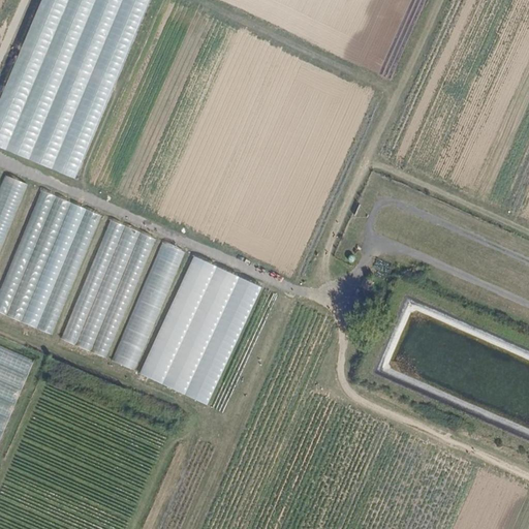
[(151,0),(41,0),(0,100),(0,148),(75,180),(151,0)]
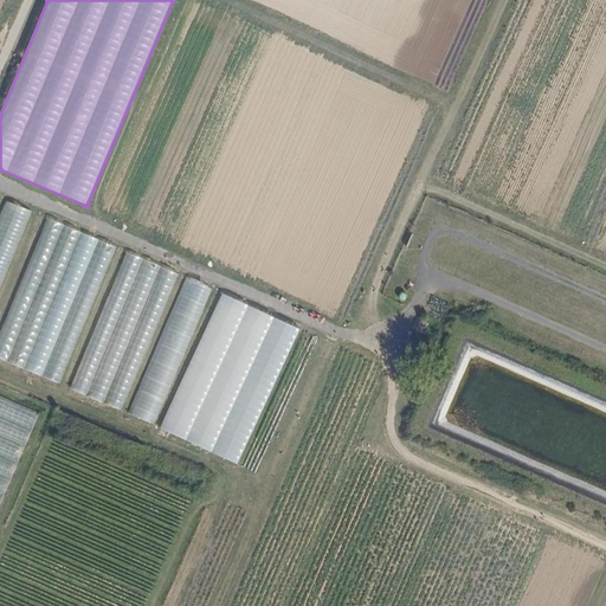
[(0,285),(31,211),(5,201),(0,211),(0,285)]
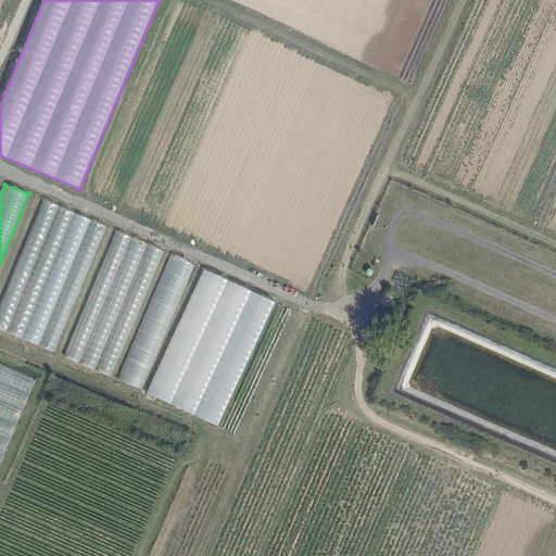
[(58,207),(41,201),(0,302),(0,331),(5,335),(58,207)]
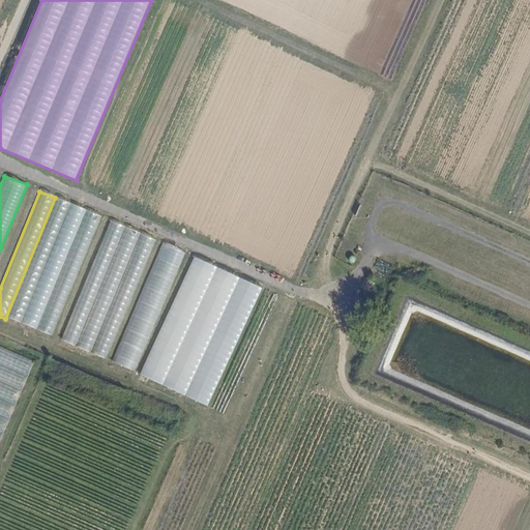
[(71,205),(55,198),(5,319),(22,325),(71,205)]
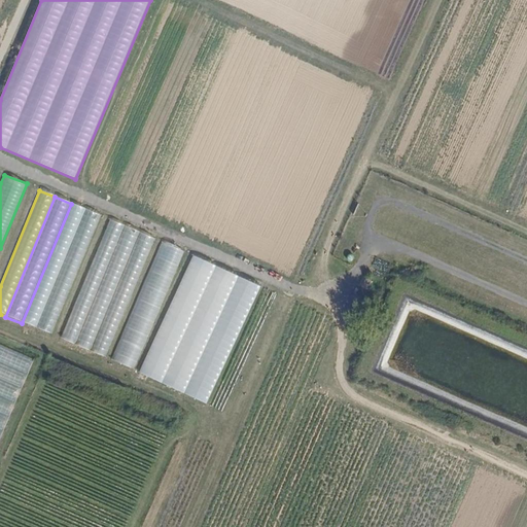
[(88,211),(71,204),(22,323),(37,329),(88,211)]
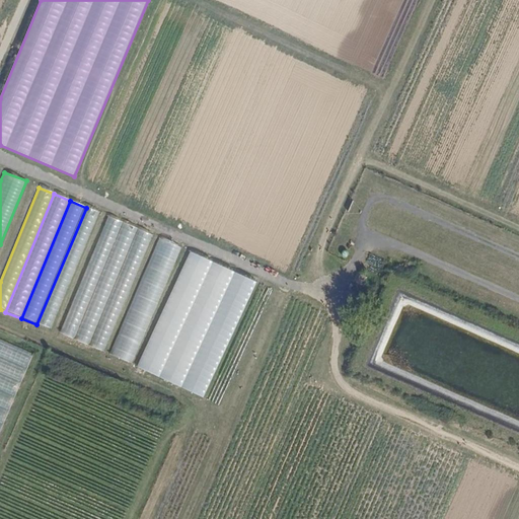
[(51,330),(99,214),(86,208),(36,324),(51,330)]
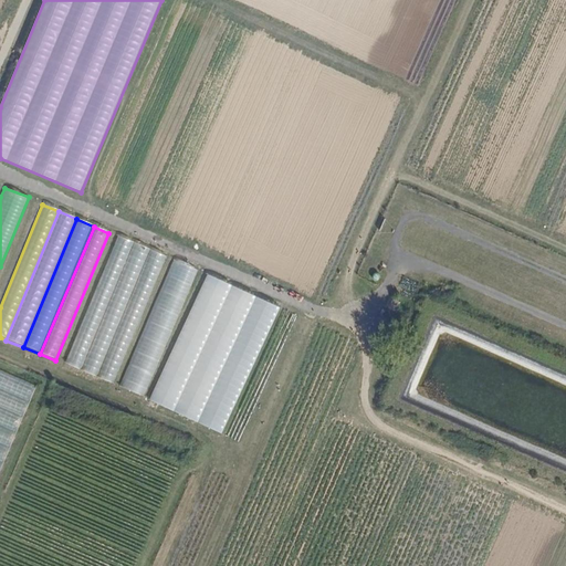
[(80,370),(134,243),(118,237),(65,364),(80,370)]
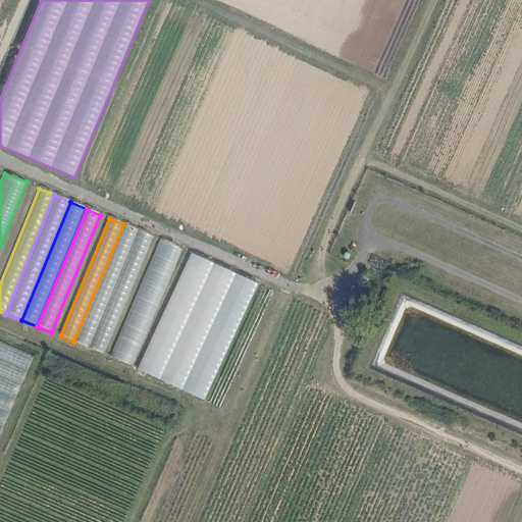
[(139,231),(123,224),(73,342),(90,348),(139,231)]
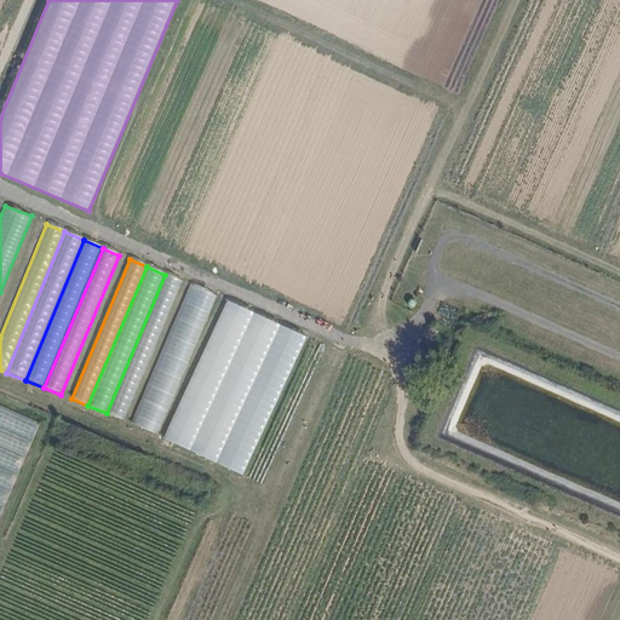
[(124,420),(182,282),(165,275),(107,413),(124,420)]
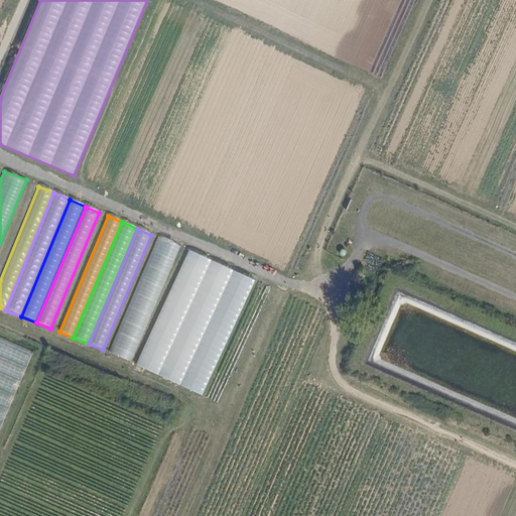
[(180,248),(157,238),(108,352),(130,362),(180,248)]
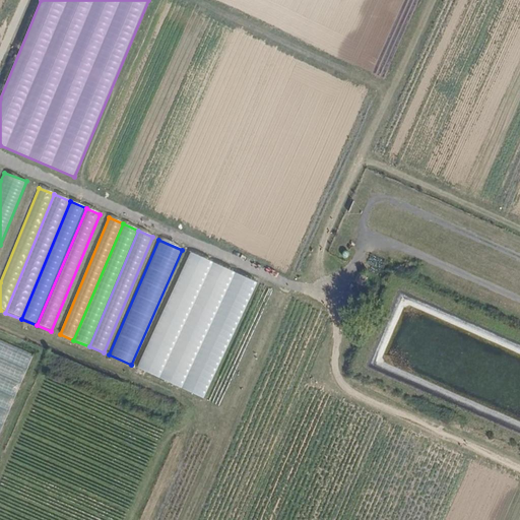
[(160,379),(214,265),(190,253),(136,368),(160,379)]
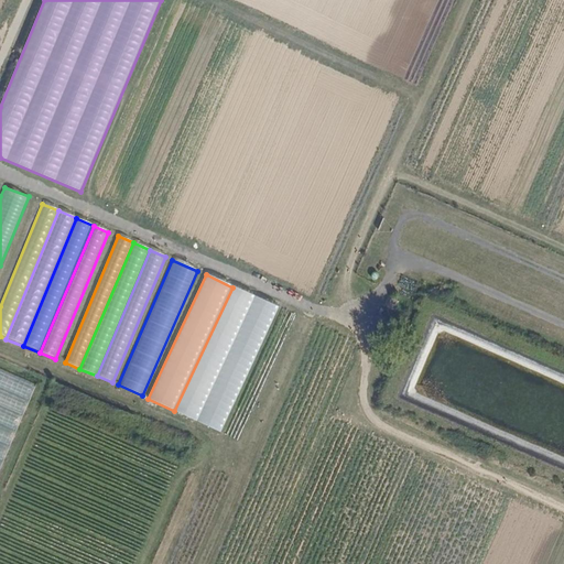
[(198,422),(256,297),(232,288),(174,411),(198,422)]
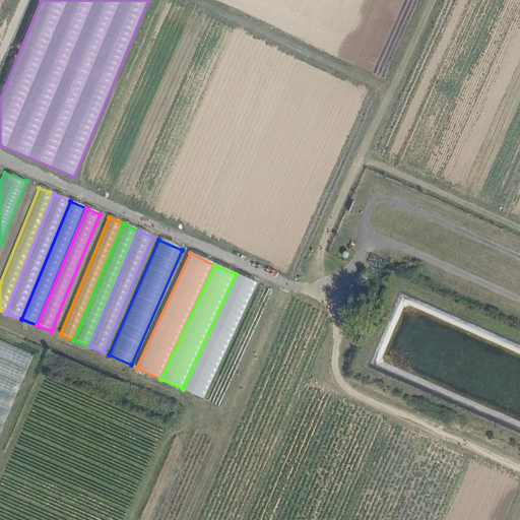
[(204,399),(258,284),(236,274),(183,389),(204,399)]
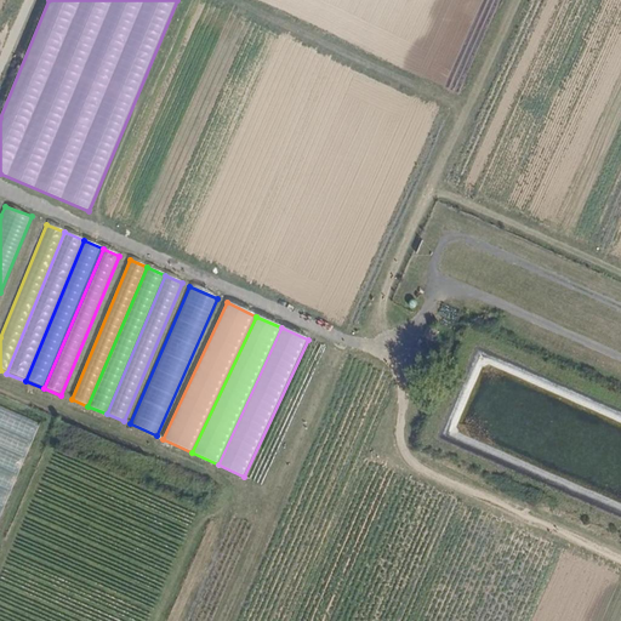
[(0,517),(39,423),(0,406),(0,517)]
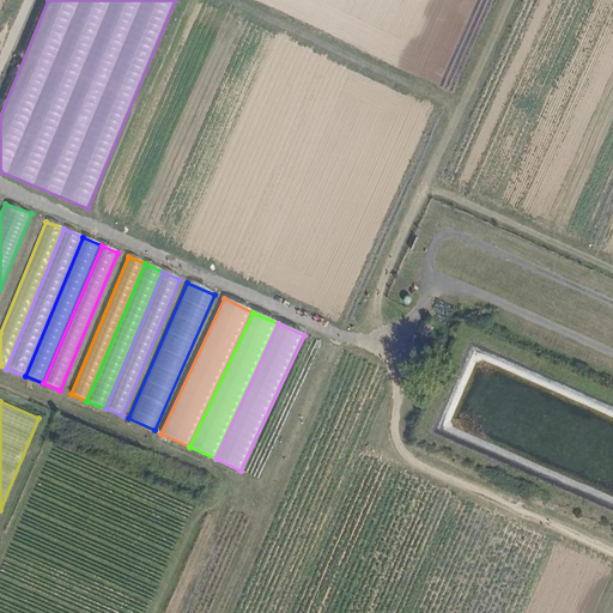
All buildings are outlined.
